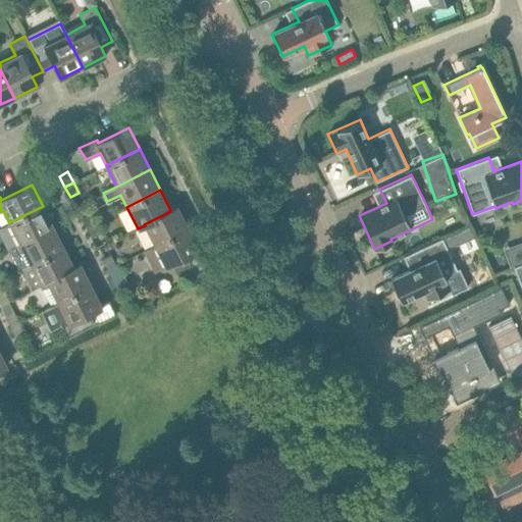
[(9,249),(53,226),(43,206),(9,222),(19,243),(9,249)]
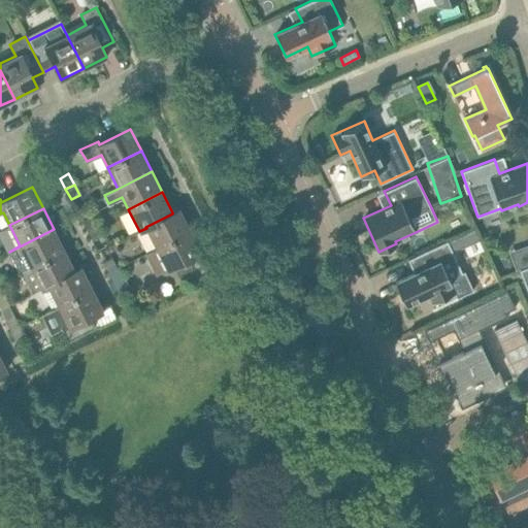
[(146,228),(157,248),(190,231),(179,209),(172,212),(172,213),(145,227),(146,228)]
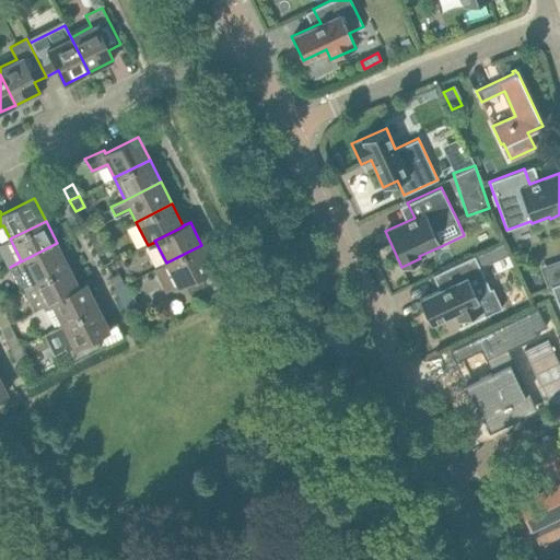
[(92,244),(101,240),(95,229),(86,233),(92,244)]
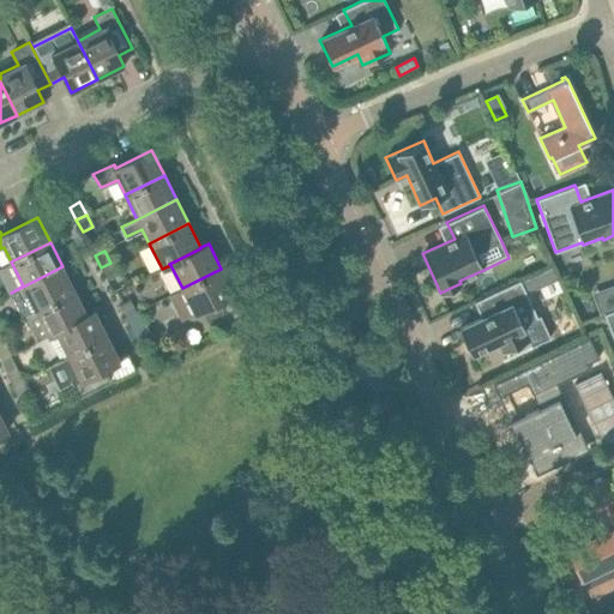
[(115,260),(110,263),(101,268),(107,280),(121,274),(115,260)]
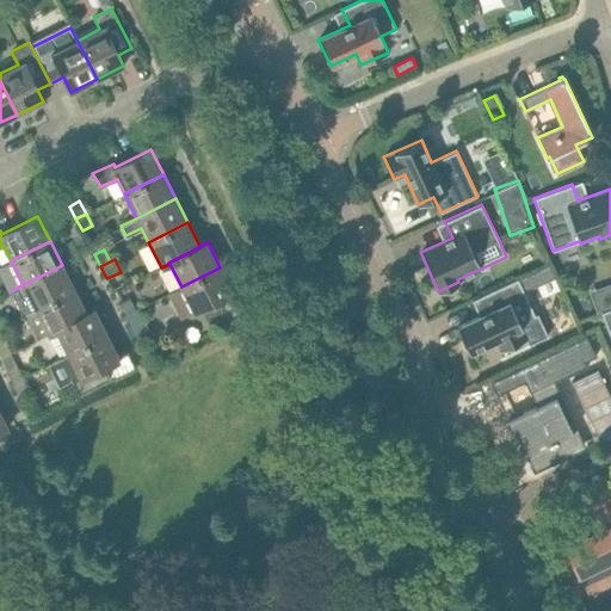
[(62,265),(11,291),(23,315),(24,315),(74,289),(62,265)]
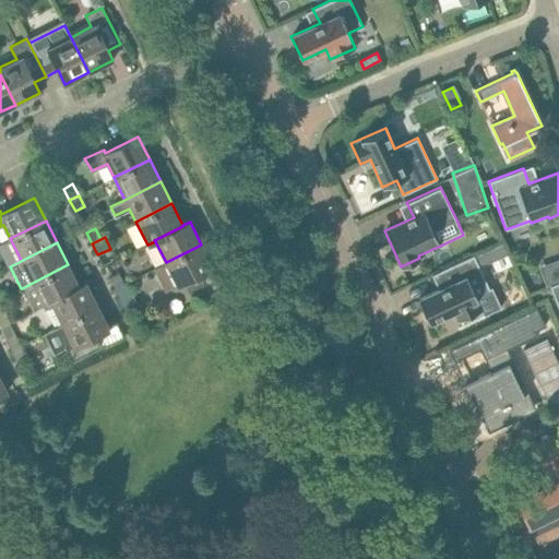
[(200,274),(213,268),(201,245),(166,262),(154,269),(166,292),(186,281),(189,287),(193,289),(202,285),(204,281),(200,274)]
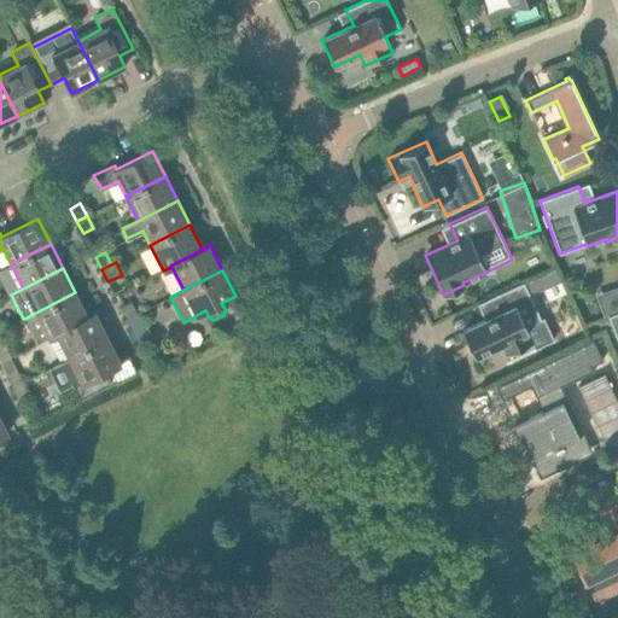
[(537,278),(524,284),(530,296),(542,290),(537,278)]
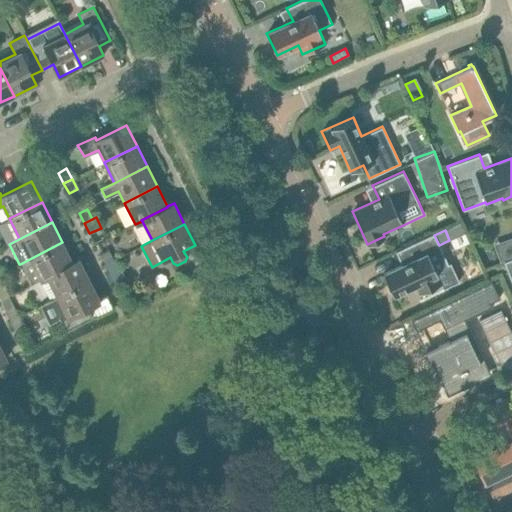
[(409,261),(383,273),(393,296),(415,286),(419,294),(441,284),(443,288),(458,281),(450,264),(448,265),(439,245),(434,235),(434,233),(403,248),(409,261)]
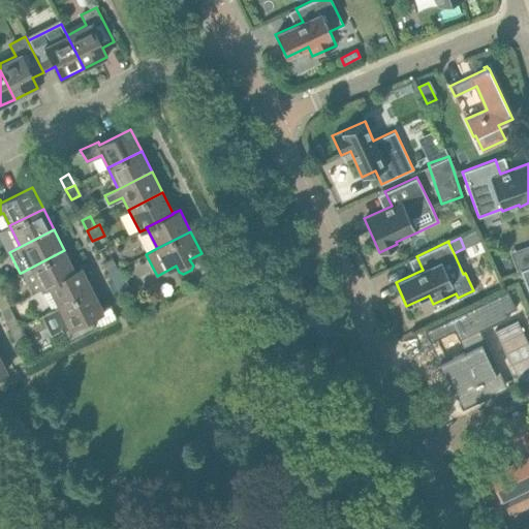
[(21,273),(32,293),(74,272),(74,271),(64,250),(21,273)]
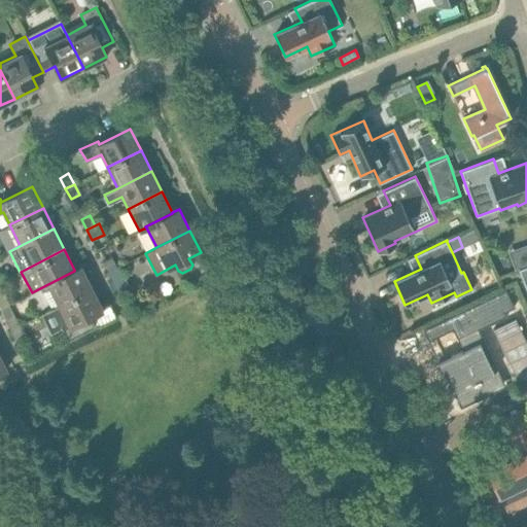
[(102,261),(108,272),(116,268),(111,257),(102,261)]
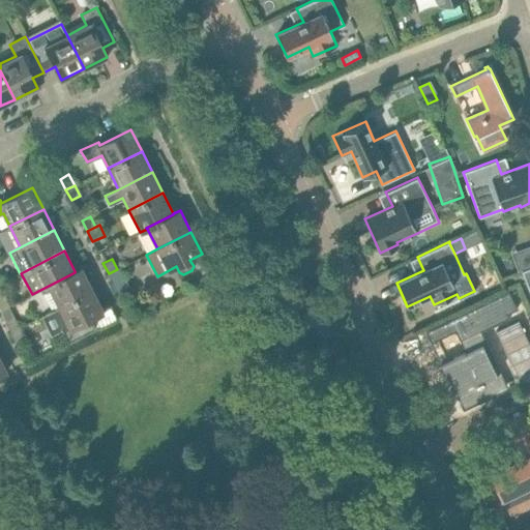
[(117,269),(109,273),(119,294),(130,289),(120,267),(117,269)]
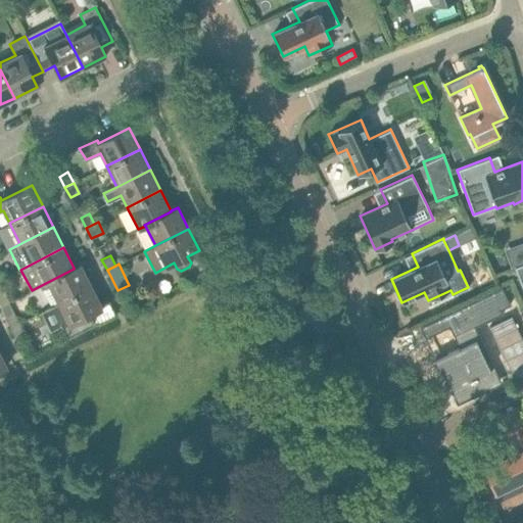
[(522,264),(514,268),(522,290),(522,264)]
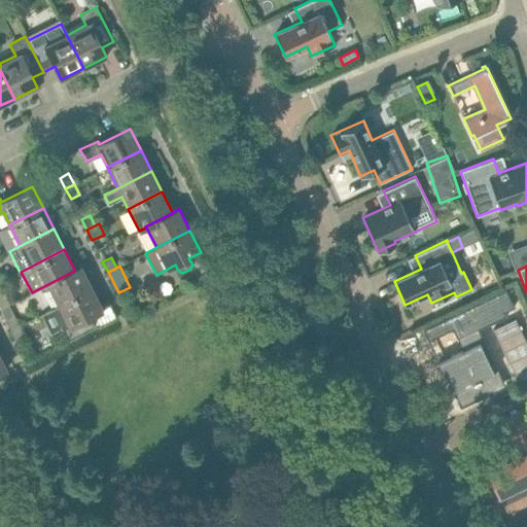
[(41,288),(51,309),(92,288),(81,267),(74,270),(74,271),(32,292),(32,293),(41,288)]
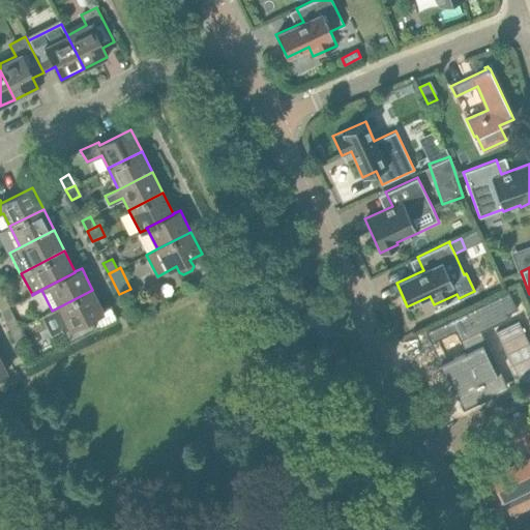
[(104,312),(92,290),(52,311),(68,343),(98,327),(97,327),(92,317),(104,312)]
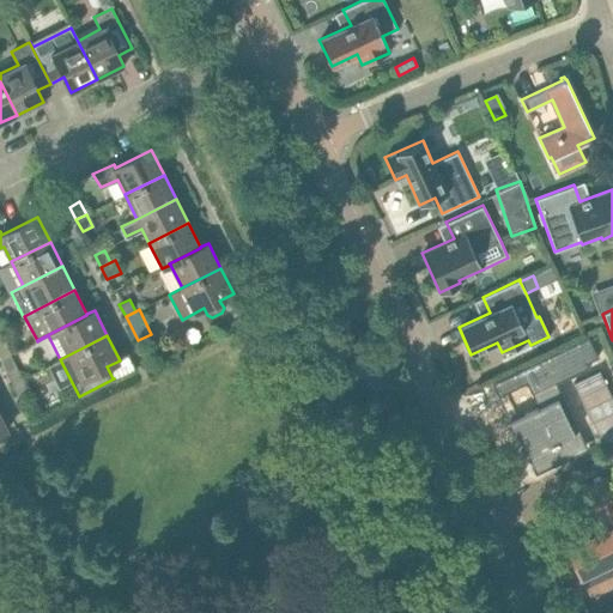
[(594,406),(589,398),(604,390),(604,389),(612,384),(612,366),(607,354),(590,363),(590,364),(559,378),(562,383),(520,404),(541,449),(551,445),(552,447),(554,445),(560,456),(581,447),(566,419),(594,406)]
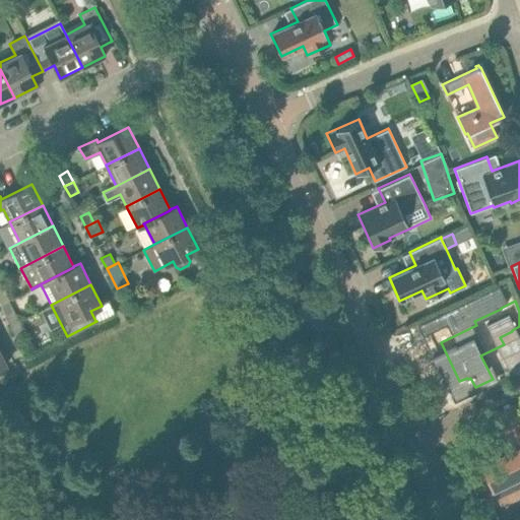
[(11,308),(3,312),(5,315),(10,325),(18,321),(13,311),(11,308)]
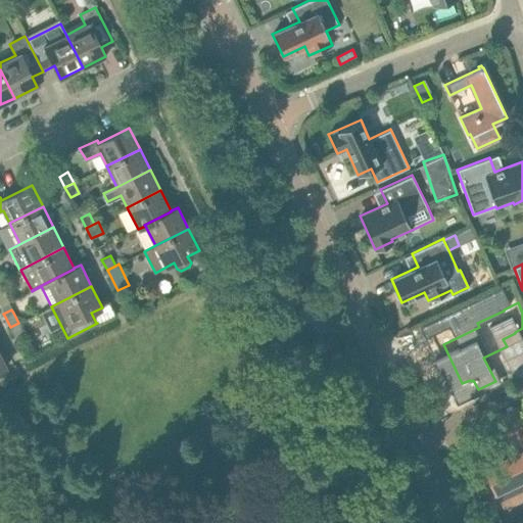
[(18,323),(10,327),(15,337),(24,333),(18,323)]
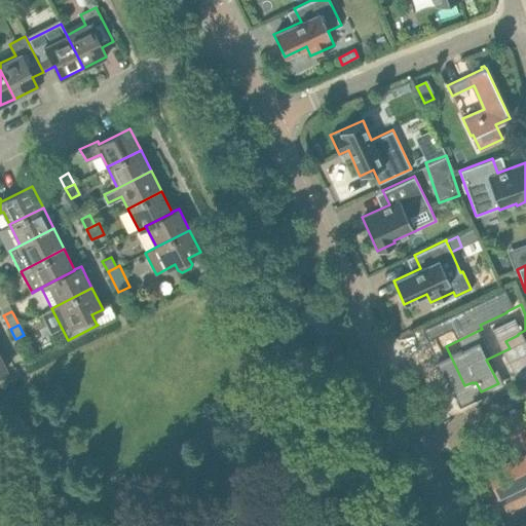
[(525,408),(500,419),(509,436),(510,435),(512,440),(503,445),(508,454),(517,450),(520,455),(486,471),(505,512),(525,501),(525,408)]
